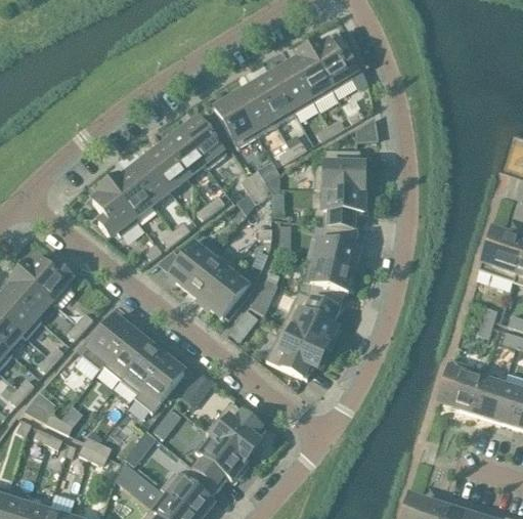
[(321,46),(318,42),(308,48),(333,91),(353,80),(350,75),(357,70),(348,54),(341,59),(330,41),(321,46)]
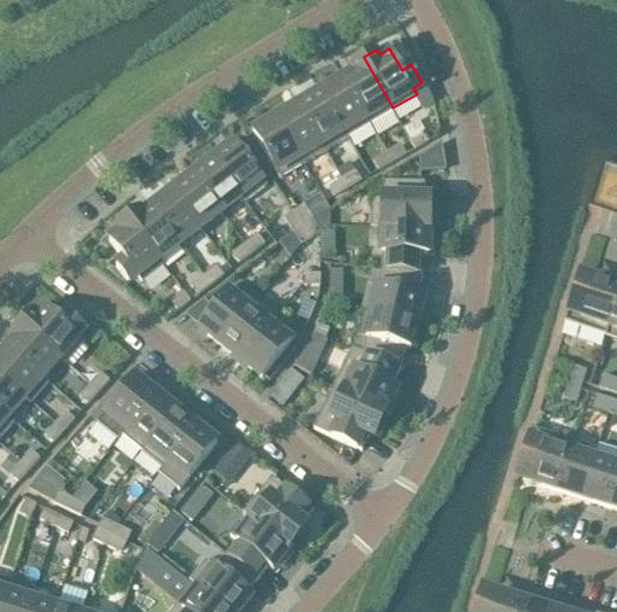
[(371,121),(393,108),(364,57),(350,65),(353,70),(343,75),(371,121)]
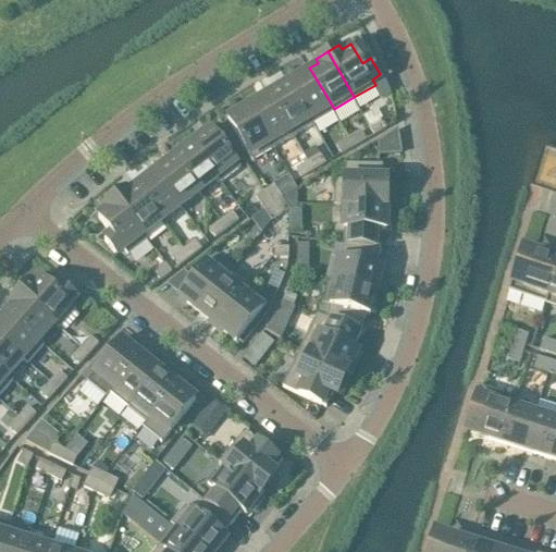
[(309,68),(289,80),(313,121),(334,109),(309,68)]
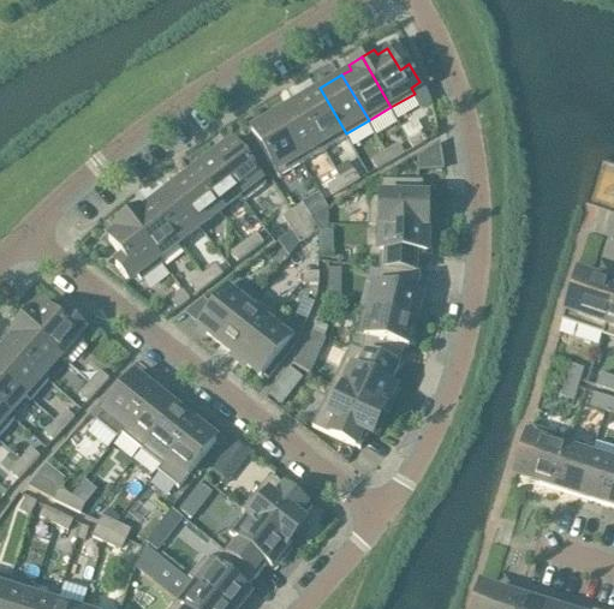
[(320,88),(297,101),(325,147),(345,135),(346,133),(320,88)]
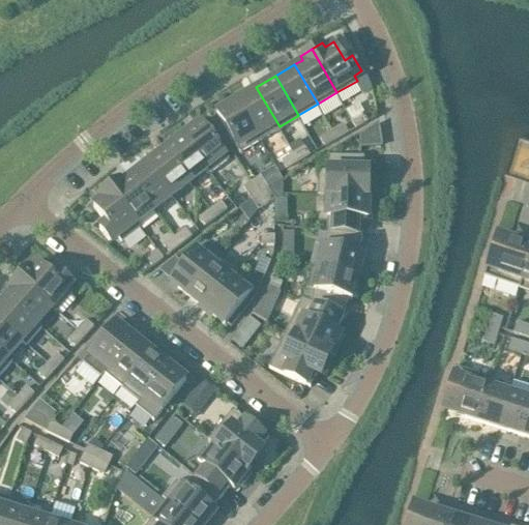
[(256,87),(237,98),(260,138),(280,126),(256,87)]
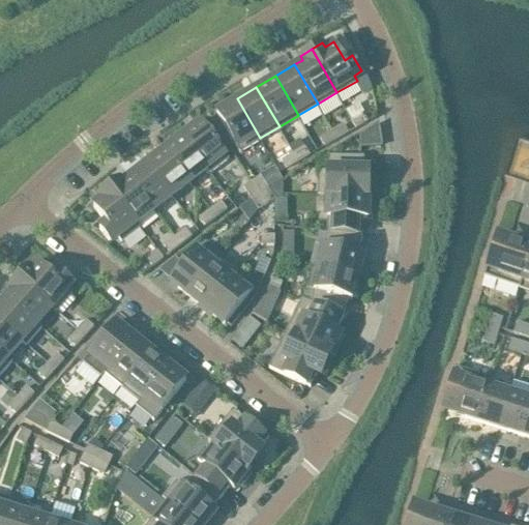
[(260,138),(237,98),(216,111),(240,150),(260,138)]
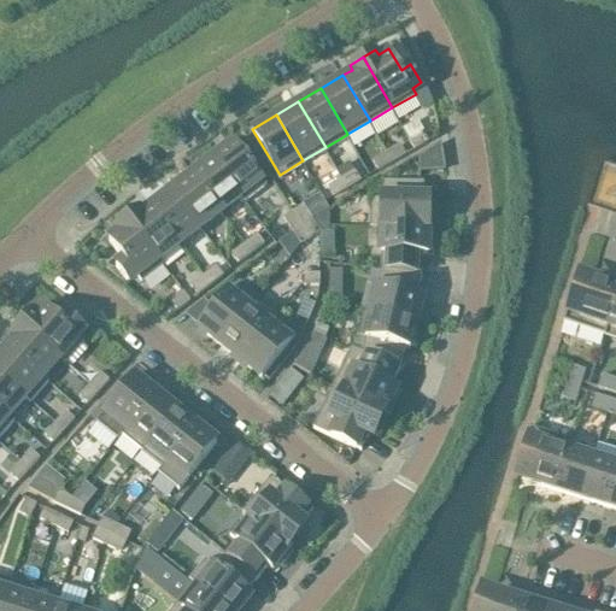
[(422,128),(409,136),(415,146),(428,137),(422,128)]
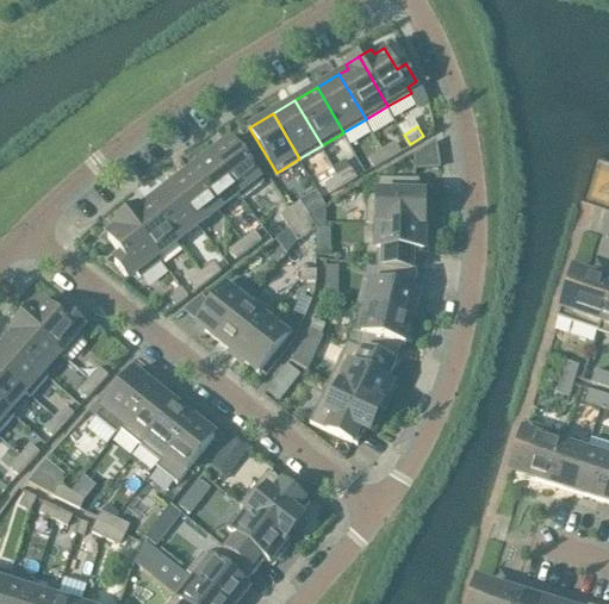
[(263,179),(231,138),(210,154),(242,195),(263,179)]
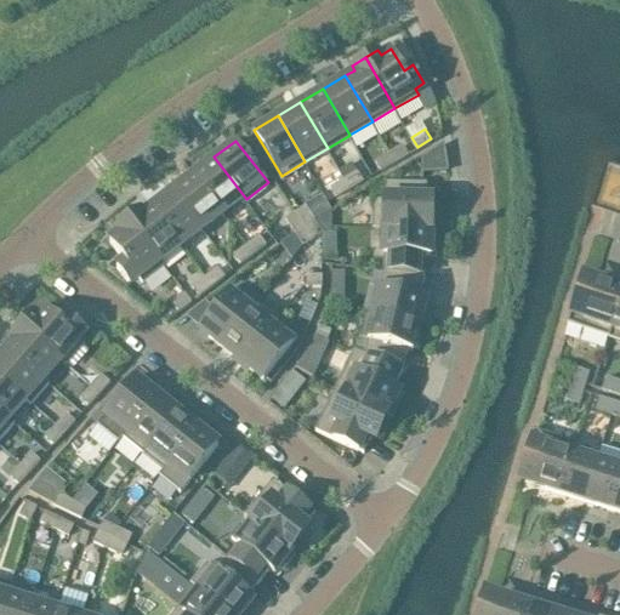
[(408,152),(402,142),(388,149),(394,159),(408,152)]
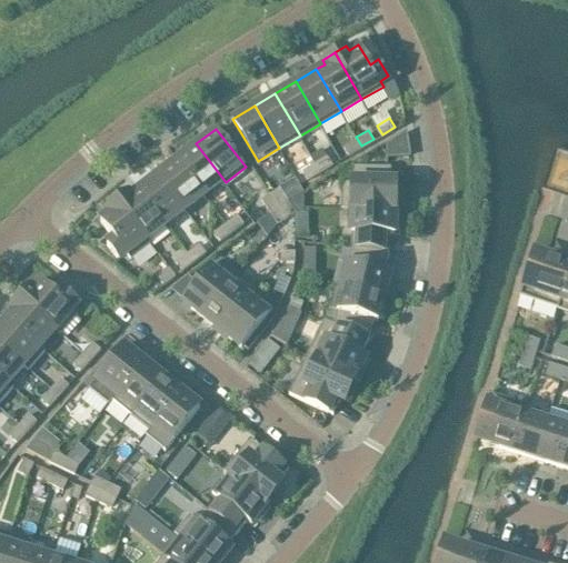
[(356,137),(344,144),(349,153),(361,146),(356,137)]
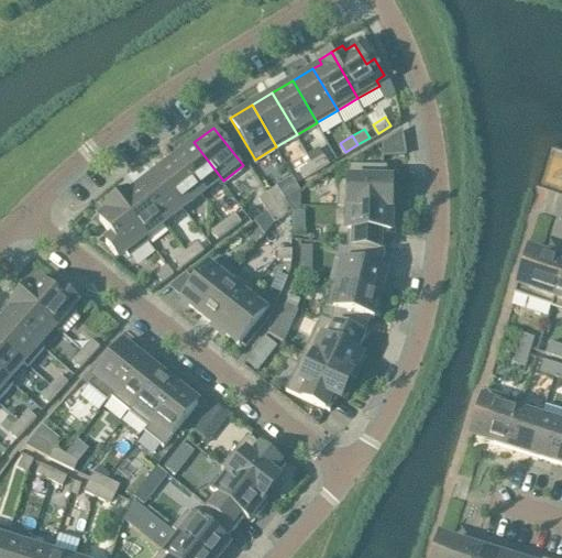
[(223,181),(194,142),(175,157),(205,195),(206,195),(201,189),(219,176),(223,182),(223,181)]
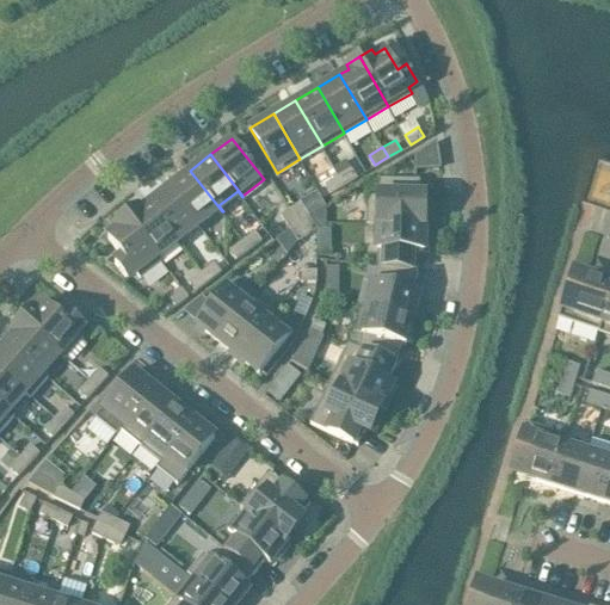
[(357,176),(351,166),(338,173),(344,183),(357,176)]
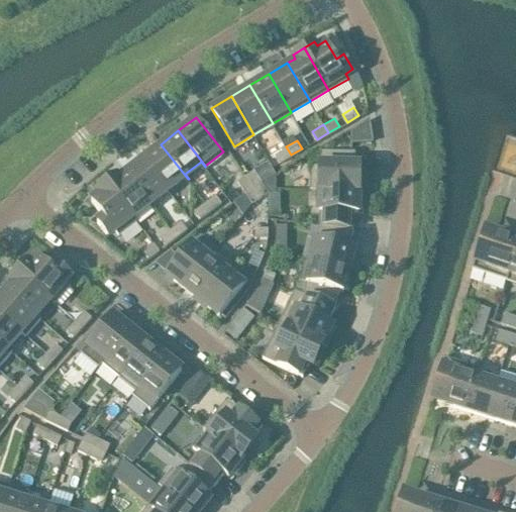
[(188,179),(161,144),(143,158),(171,193),(171,192),(168,188),(184,175),(188,180),(188,179)]
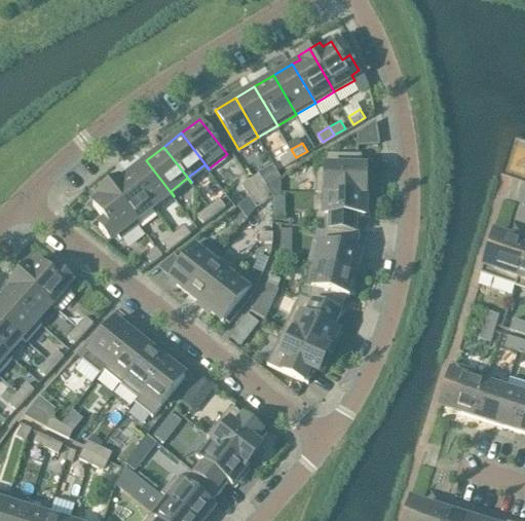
[(291,149),(279,156),(285,164),(296,157),(291,149)]
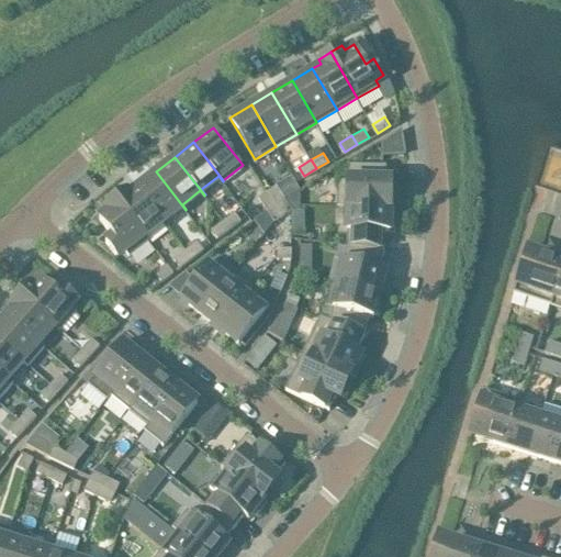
[(337,178),(337,202),(390,203),(390,179),(385,179),(385,163),(348,162),(348,178),(337,178)]
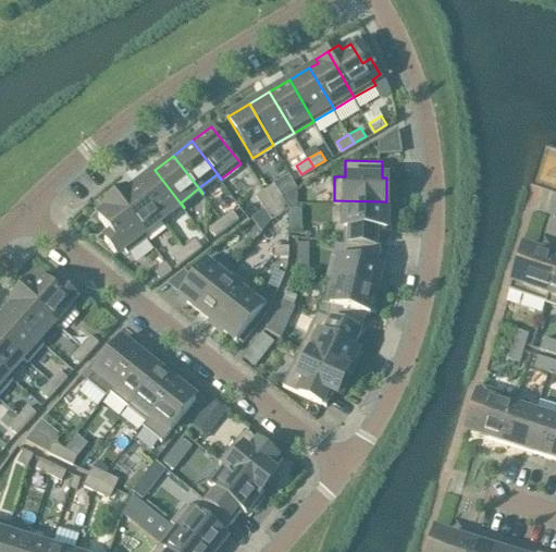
[(184,208),(155,170),(136,184),(165,222),(162,217),(180,203),(184,208)]
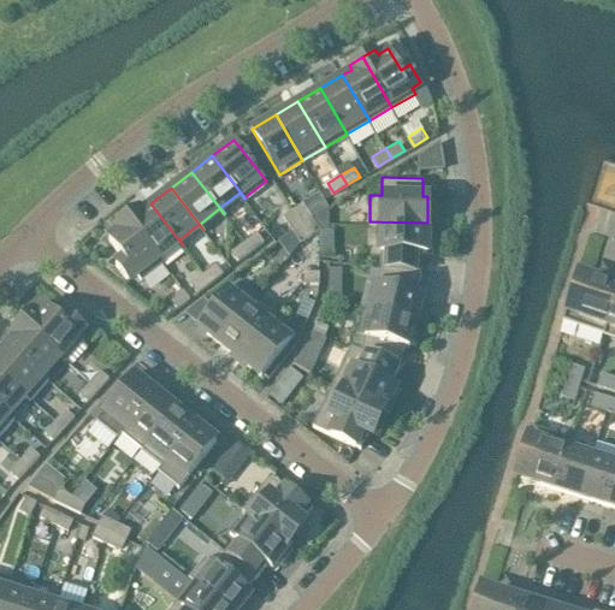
[(293,207),(301,220),(311,214),(302,201),(293,207)]
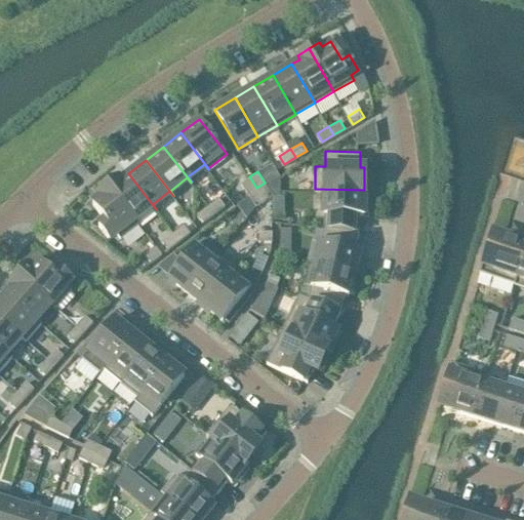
[(118,175),(108,183),(138,223),(139,223),(135,217),(152,204),(156,209),(128,173),(121,180),(118,175)]
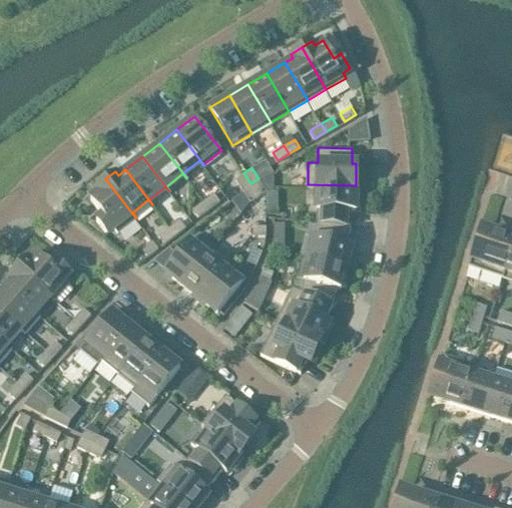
[(243,172),(235,177),(243,188),(250,183),(243,172)]
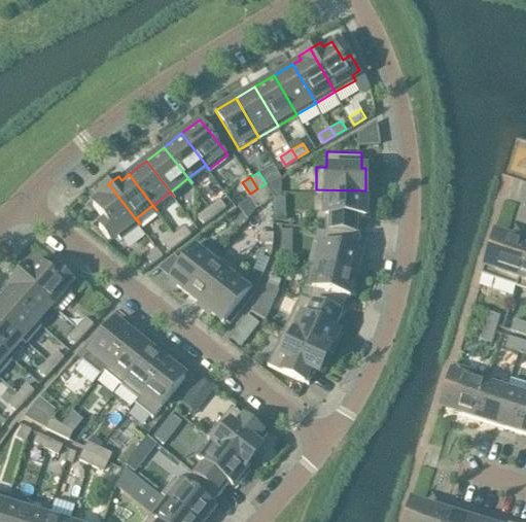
[(117,233),(120,238),(139,223),(108,183),(98,192),(101,196),(93,202),(106,218),(99,223),(110,238),(117,233)]
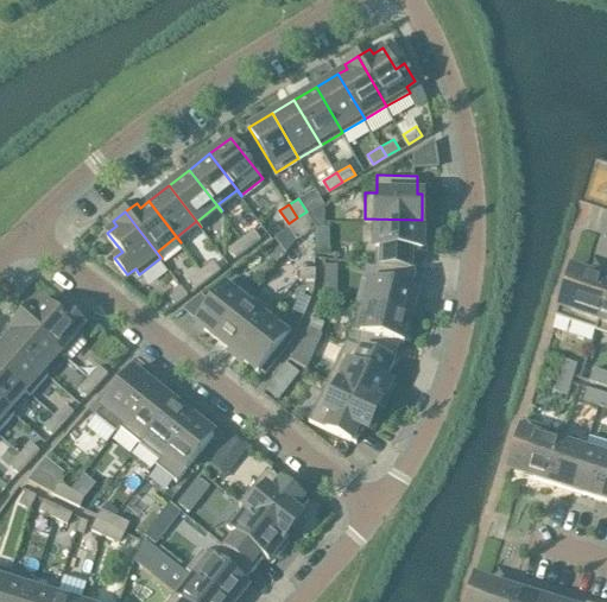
[(307,211),(297,217),(307,230),(315,223),(307,211)]
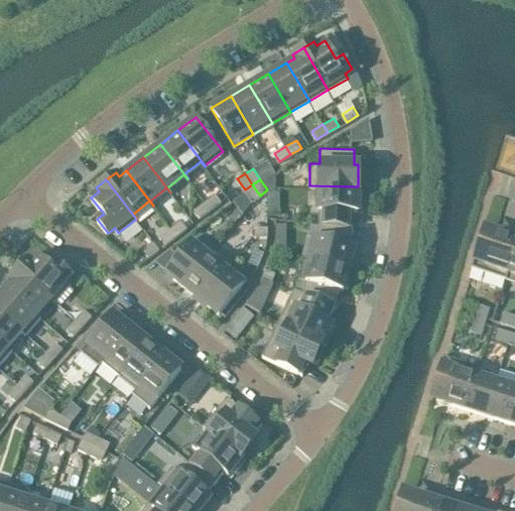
[(252,184),(245,189),(252,201),(260,196),(252,184)]
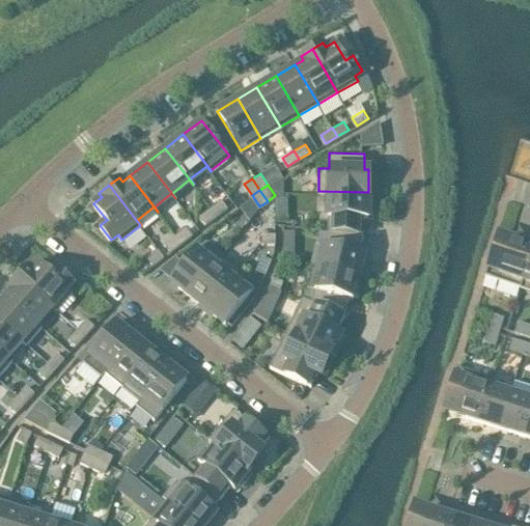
[(318,191),(318,192),(329,192),(328,228),(363,233),(363,216),(367,216),(368,192),(318,191)]
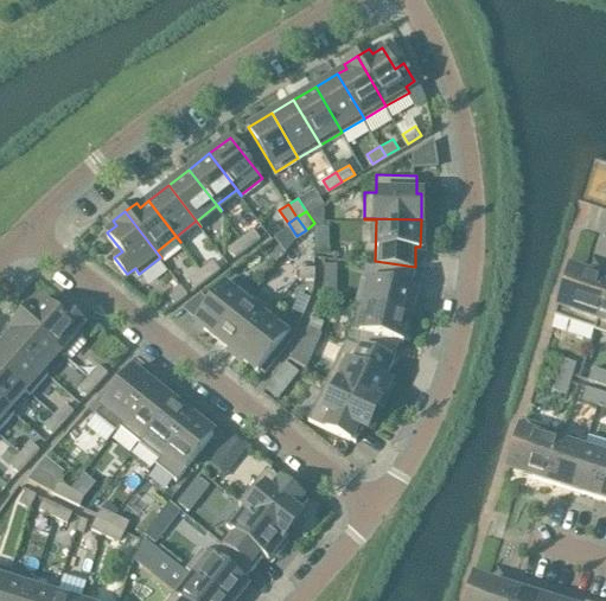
[(316,225),(316,235),(327,235),(327,225),(316,225)]
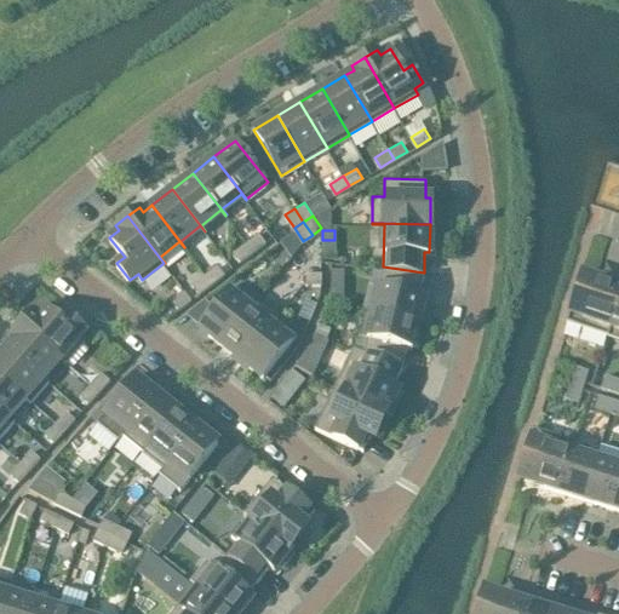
[(265,241),(258,231),(246,241),(253,251),(265,241)]
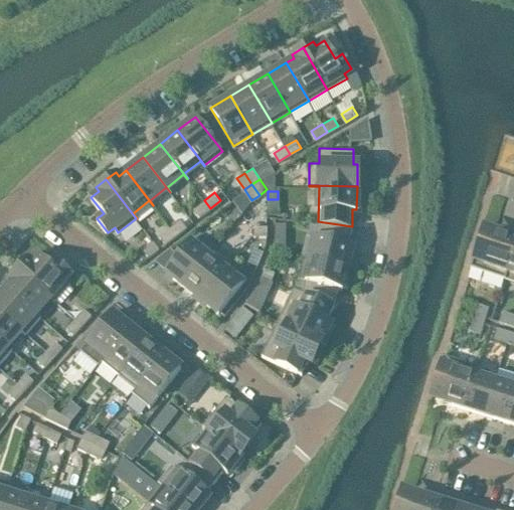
[(194,208),(200,216),(210,208),(204,200),(194,208)]
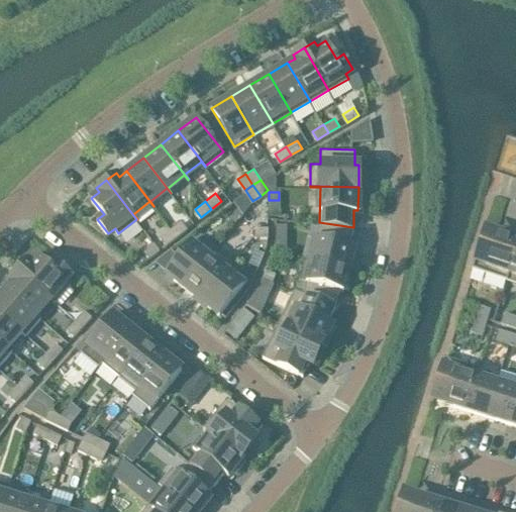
[(187,227),(181,219),(171,228),(177,235),(187,227)]
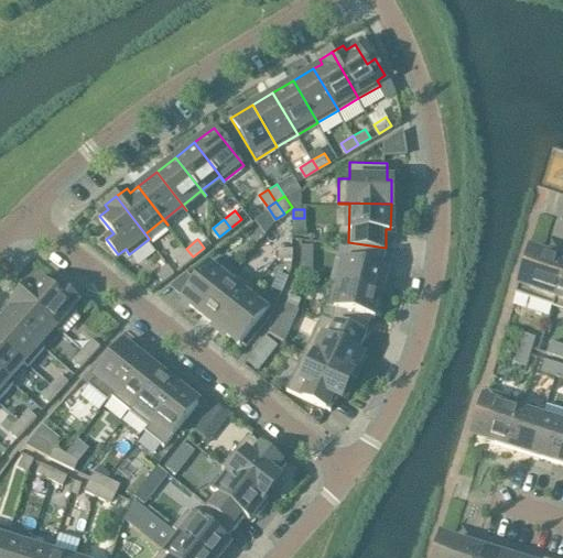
[(333,279),(333,280),(380,291),(386,266),(381,265),(386,248),(348,242),(339,280),(333,279)]
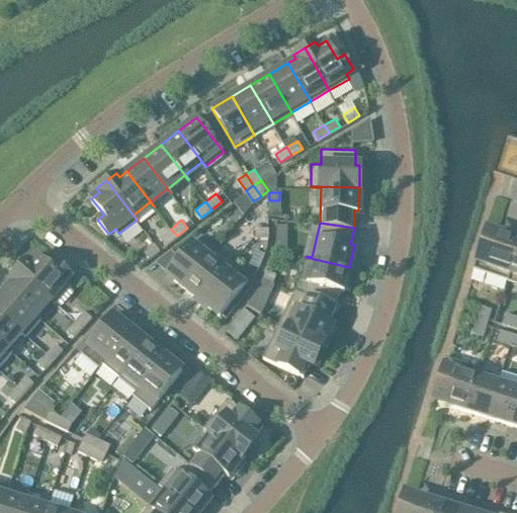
[(276,224),(276,235),(286,235),(287,225),(276,224)]
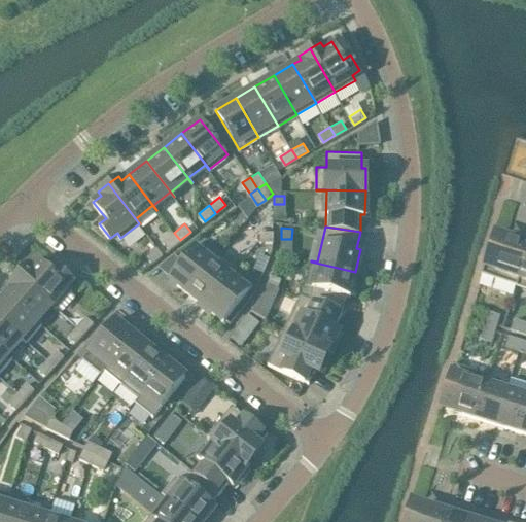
[(259,231),(259,240),(273,240),(273,231),(259,231)]
